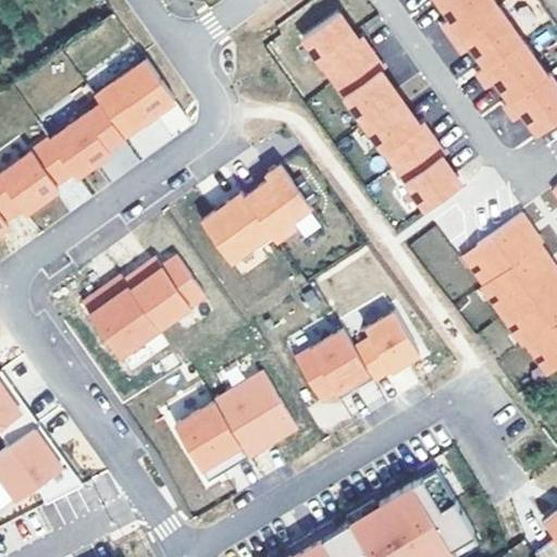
[(441,26),(450,39),(497,7),(492,0),(438,0),(436,1),(449,20),(441,26)]
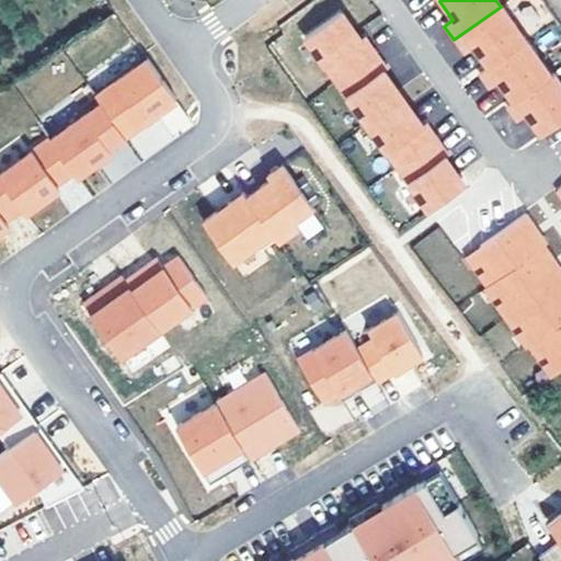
[(473,48),(488,69),(526,43),(501,7),(454,39),(465,55),(473,48)]
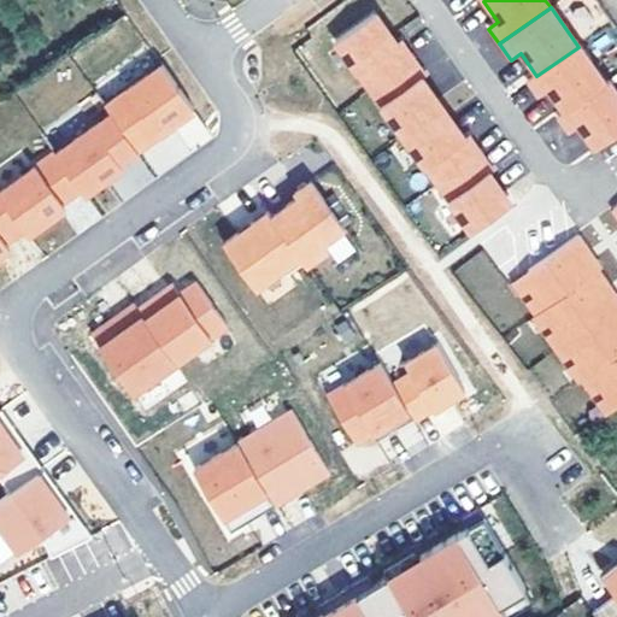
[(371,16),(333,43),(366,89),(411,58),(399,41),(393,46),(371,16)]
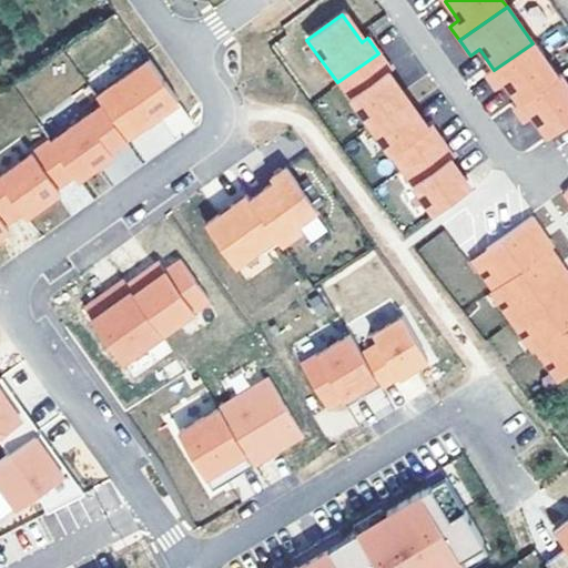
[(557,78),(533,43),(494,70),(485,75),(495,91),(504,84),(519,104),(557,78)]
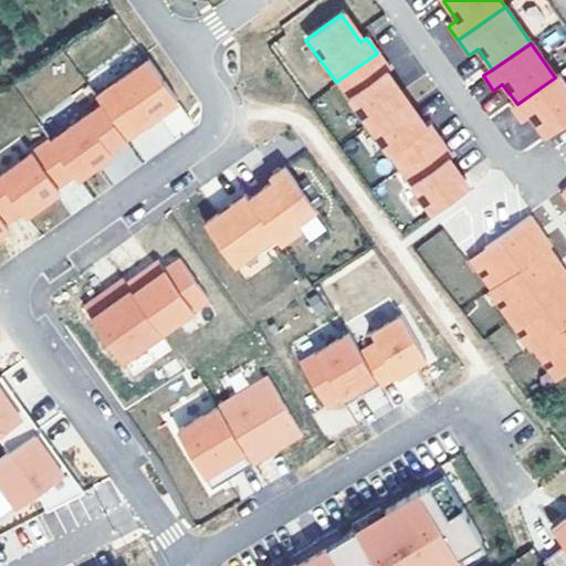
[(368,126),(404,102),(384,73),(389,70),(377,53),(336,82),(368,126)]
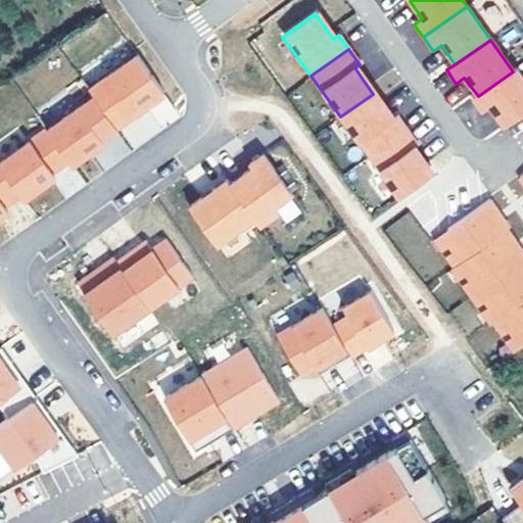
[(115,127),(163,92),(137,54),(88,88),(93,96),(115,127)]
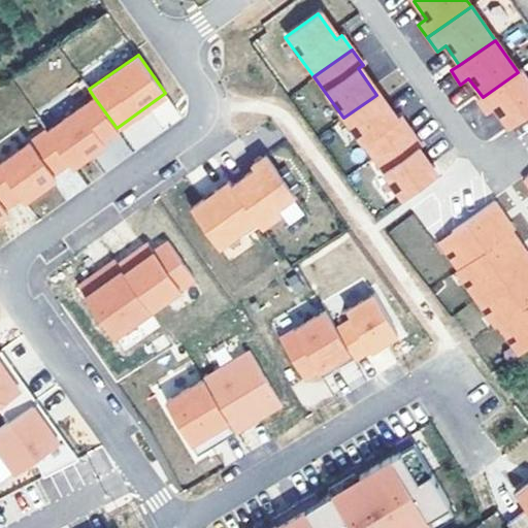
[(483,97),(476,101),(487,114),(495,108),(508,128),(527,113),(527,79),(521,70),(518,72),(483,97)]
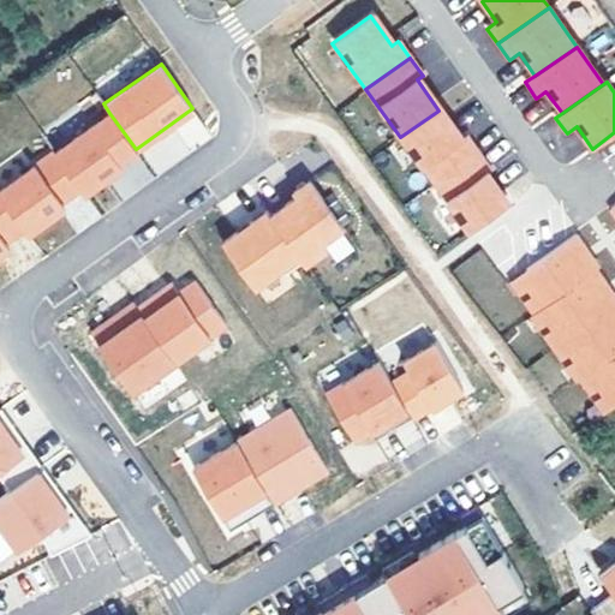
[(434,184),(478,153),(466,136),(460,139),(439,111),(400,137),(434,184)]
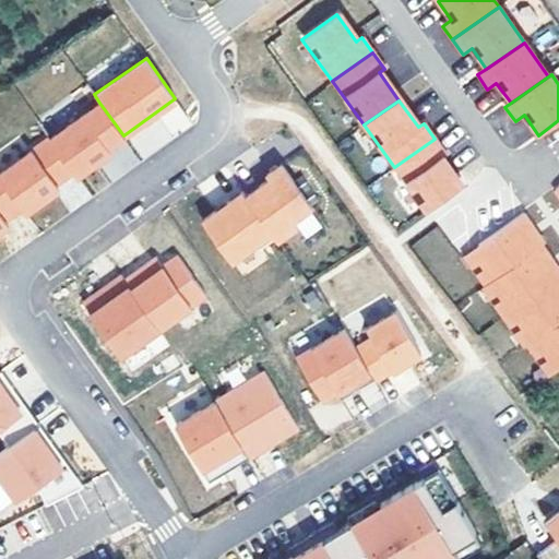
[(99,103),(49,140),(71,170),(75,177),(96,162),(93,157),(123,135),(99,103)]
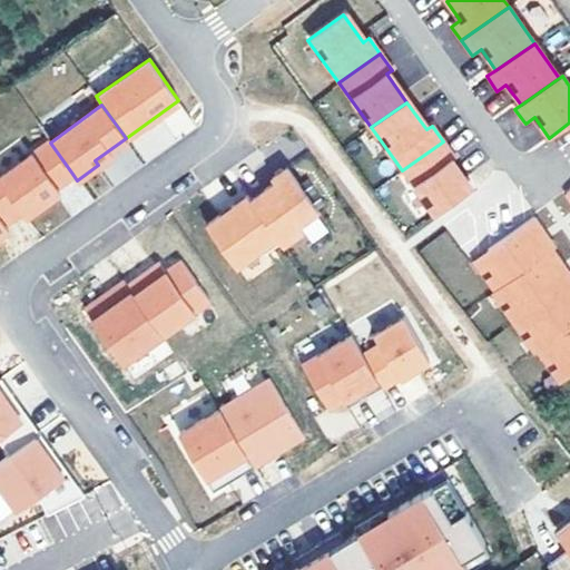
[(41,197),(72,174),(50,143),(49,140),(0,175),(0,182),(21,212),(25,216),(45,202),(41,197)]
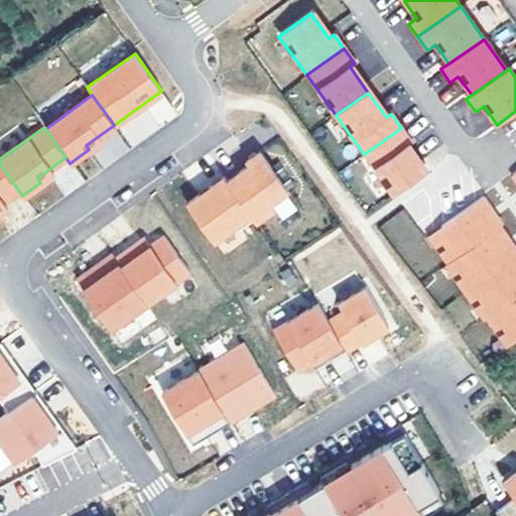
[(411,142),(401,128),(364,154),(392,195),(425,171),(407,146),(411,142)]
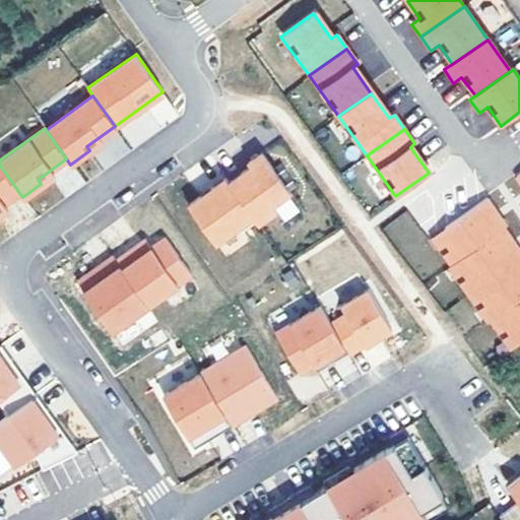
[(250,166),(228,182),(255,219),(257,221),(275,208),(271,202),(288,190),(261,151),(248,161),(250,166)]
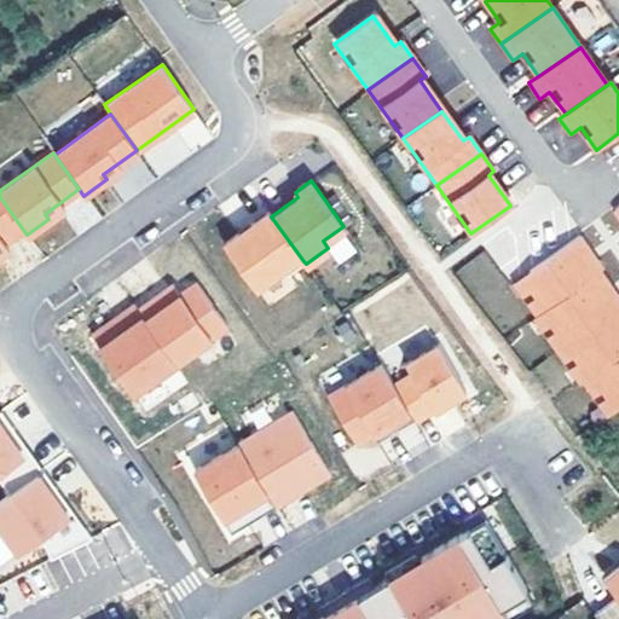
[(0,253),(7,248),(4,243),(23,230),(0,197),(0,253)]
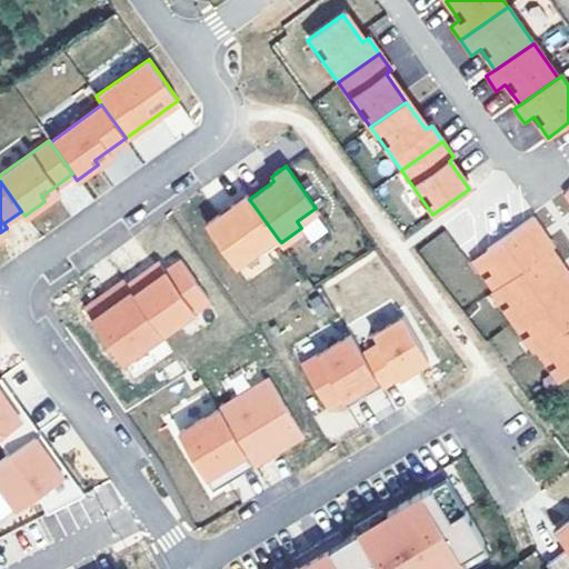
[(262,252),(279,240),(249,199),(246,195),(230,206),(231,208),(219,217),(218,215),(206,223),(235,265),(259,247),(262,252)]
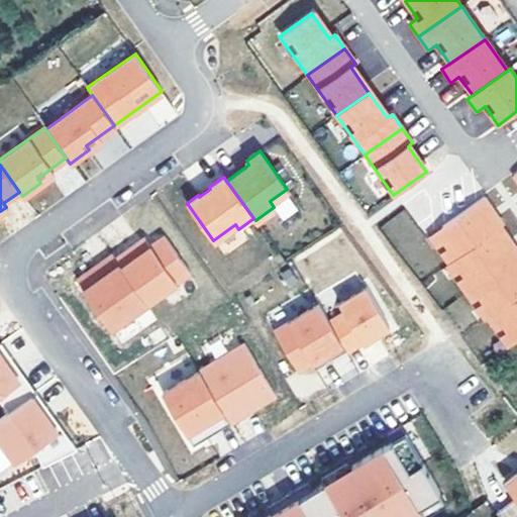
[(482,196),(440,226),(448,238),(435,247),(447,264),(457,256),(466,267),(452,277),(476,308),(489,299),(497,310),(486,317),(498,334),(511,324),(516,332),(516,261),(504,242),(509,238),(499,225),(497,227),(487,213),(492,210),(482,196)]
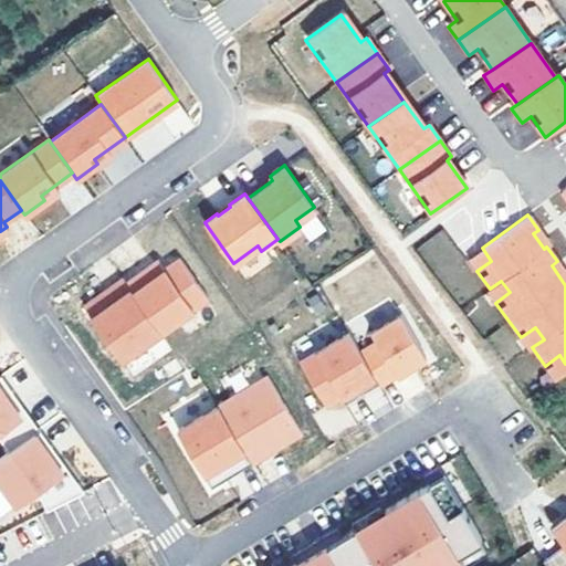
[(482,248),(468,258),(477,271),(491,261),(482,248)]
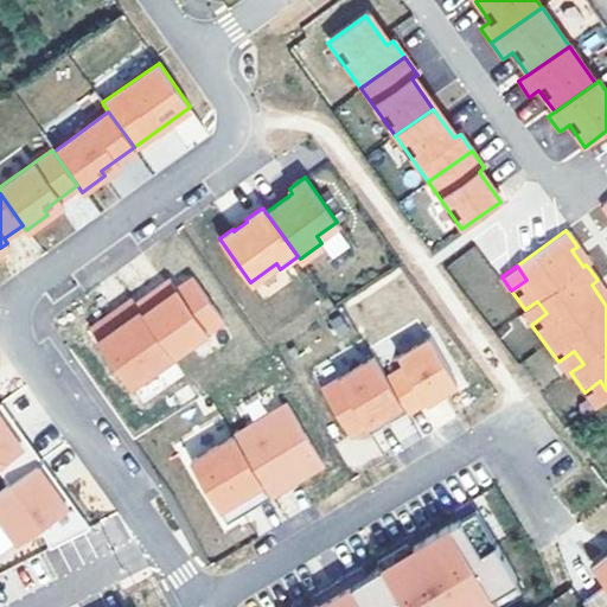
[(151,292),(134,304),(172,356),(223,320),(192,276),(176,288),(158,301),(151,292)]
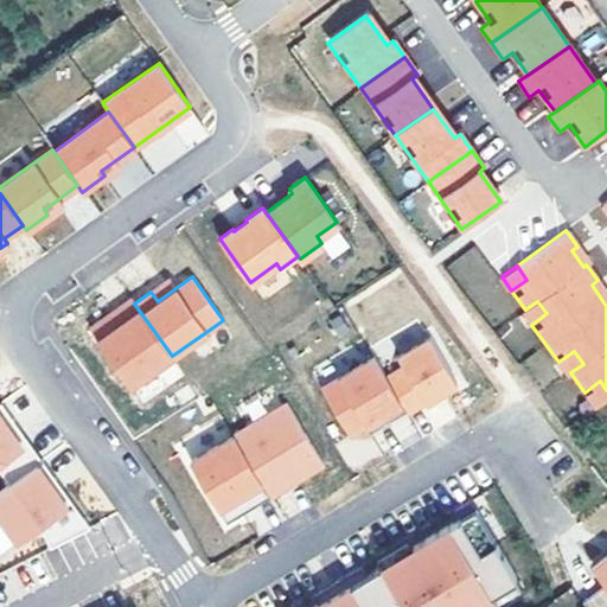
[(168,279),(151,292),(158,301),(176,288),(168,279)]
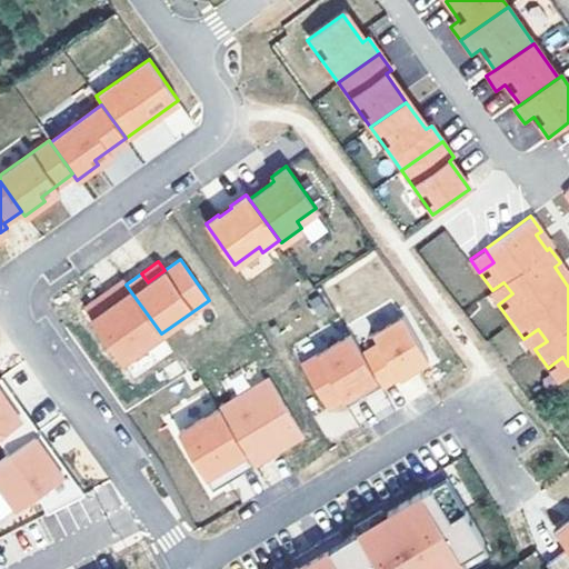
[(161,333),(126,285),(122,279),(83,308),(122,362),(161,333)]
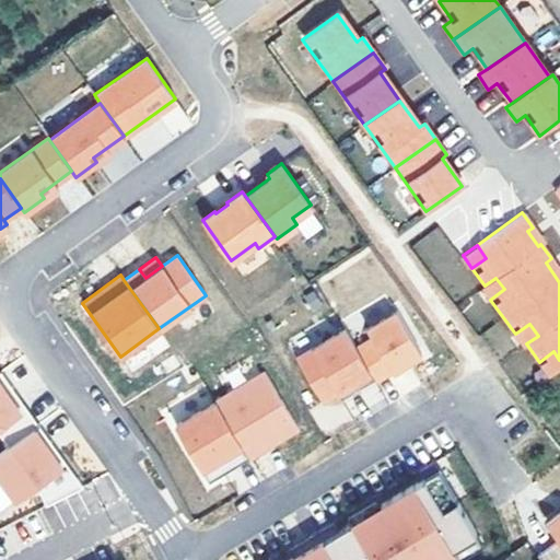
[(375,381),(421,353),(396,312),(366,329),(372,338),(356,349),(374,380),(375,381)]
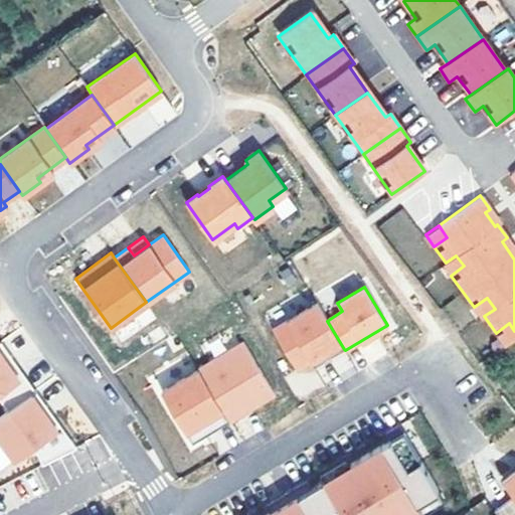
[(316,303),(271,330),(296,370),(310,361),(326,352),(329,357),(344,349),(327,321),(316,303)]
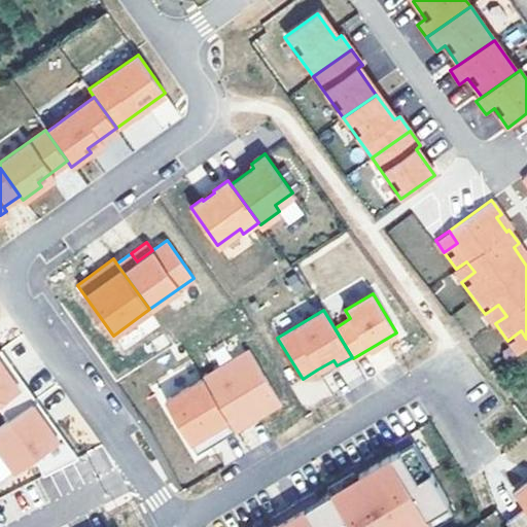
[(526,339),(521,330),(507,341),(517,354),(526,346),(526,339)]
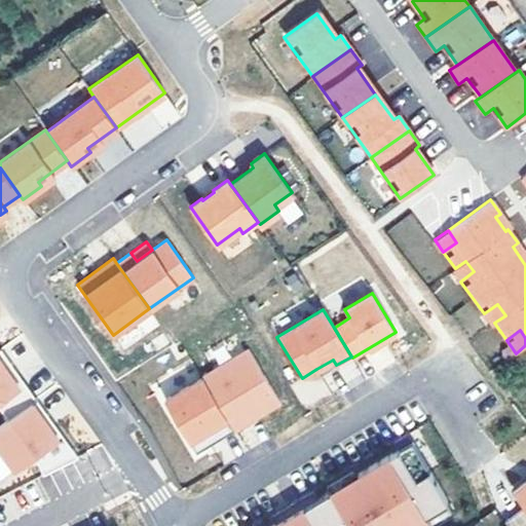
[(0,411),(6,420),(36,400),(35,399),(34,400),(16,375),(12,378),(5,370),(11,366),(0,349),(0,411)]
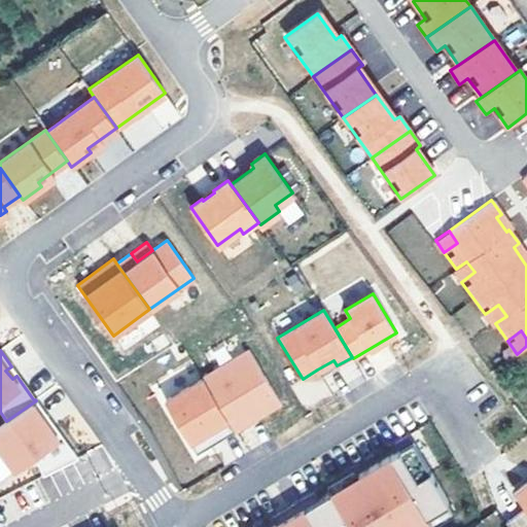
[(202,377),(234,430),(280,402),(249,350),(202,377)]
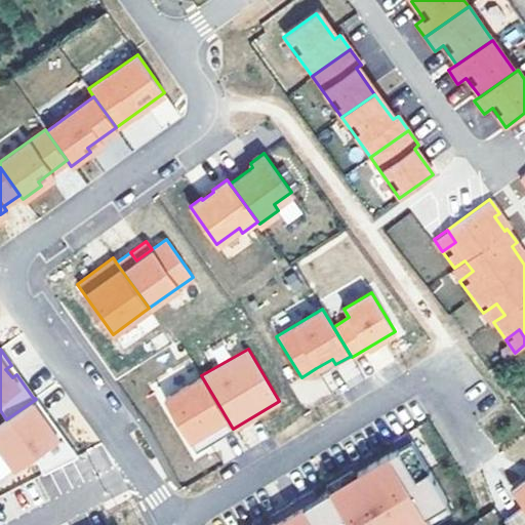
[(332,359),(316,368),(320,374),(335,364),(332,359)]
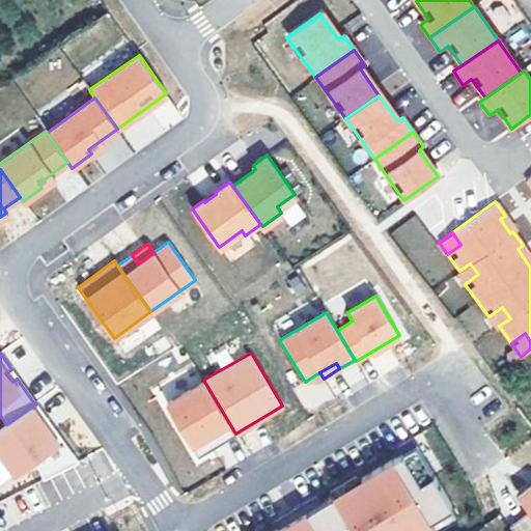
[(198,456),(235,434),(203,380),(166,403),(198,456)]
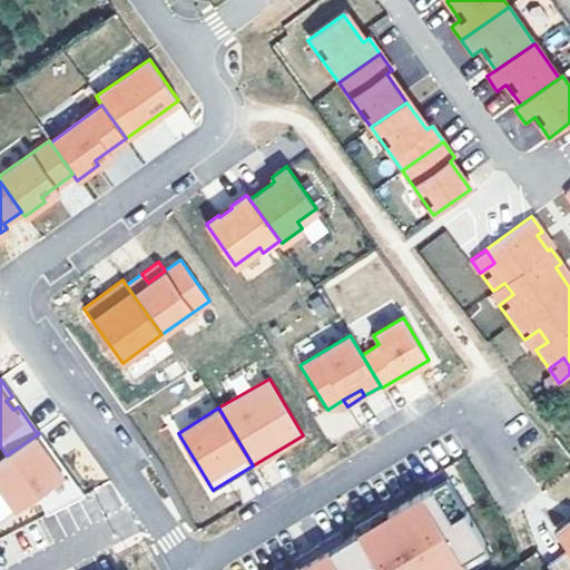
[(7,455),(0,460),(0,492),(13,511),(35,497),(47,513),(85,494),(78,487),(74,490),(68,482),(70,480),(57,460),(53,462),(48,454),(52,451),(39,433),(7,455)]
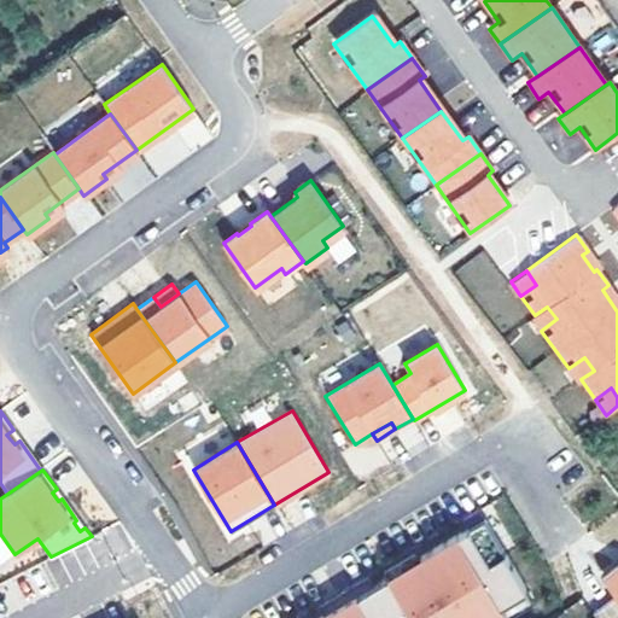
[(485,514),(308,617),(499,617),(536,598),(485,514)]
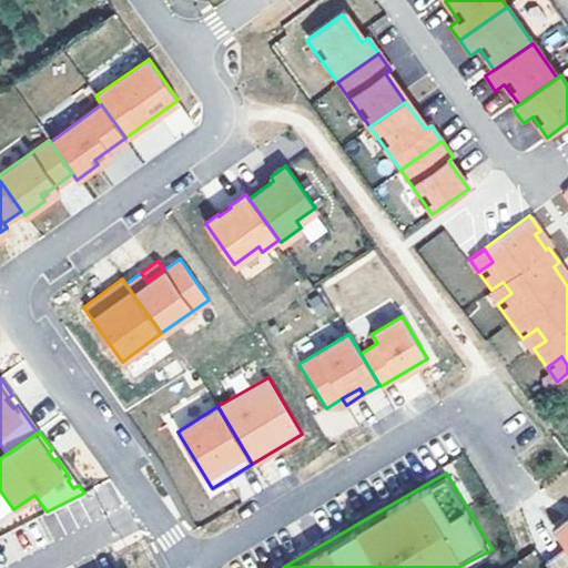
[(558,534),(535,553),(547,567),(567,567),(567,505),(548,520),(558,534)]
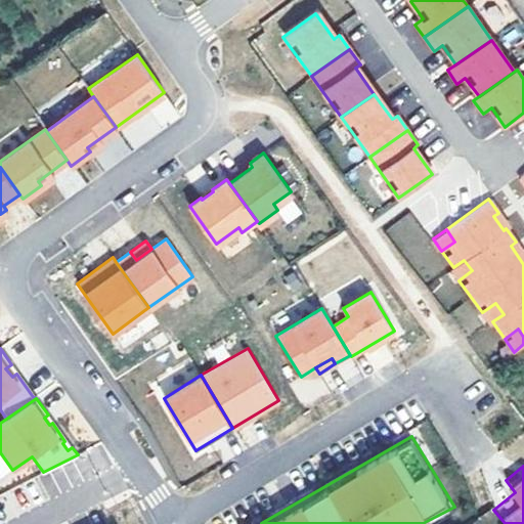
All buildings are outlined.
